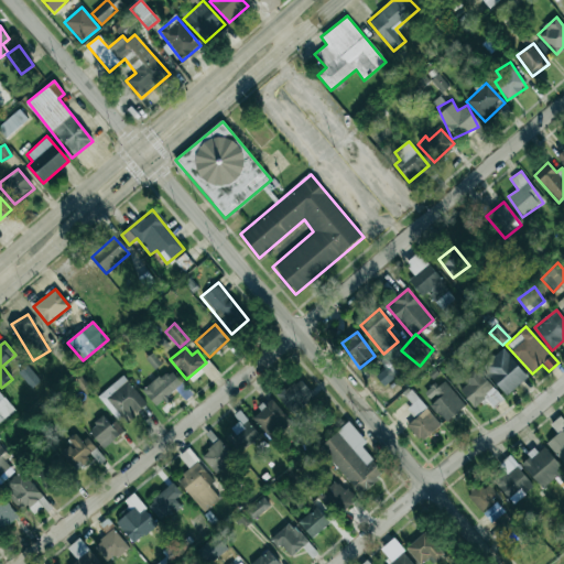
[(507,396),(528,376),(502,348),(481,368),(507,396)]
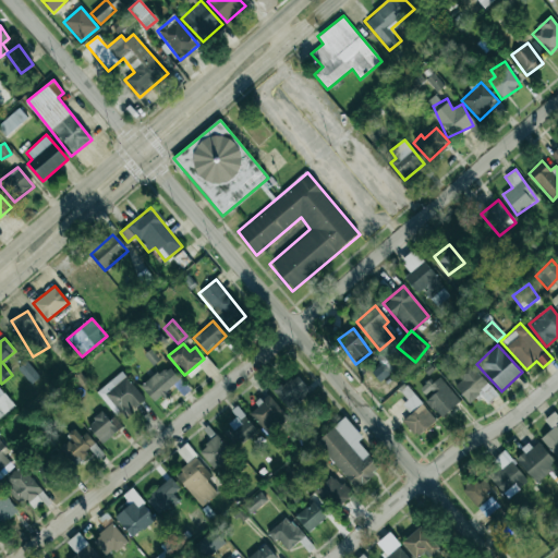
[(153,366),(160,360),(150,349),(144,355),(153,366)]
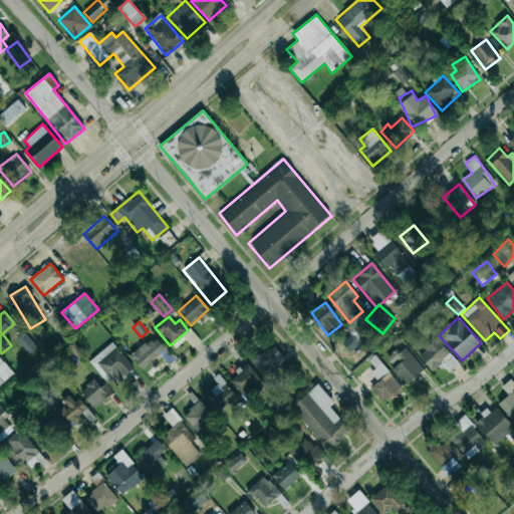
[(340,341),(349,352),(362,341),(354,330),(340,341)]
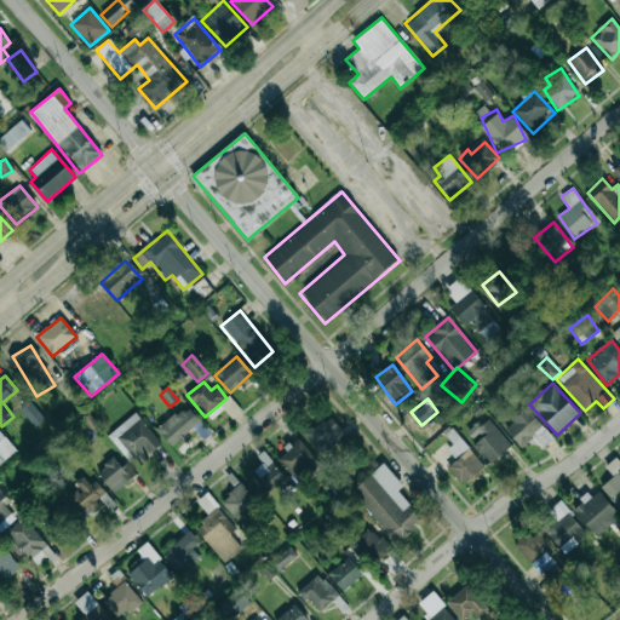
[(45,419),(30,401),(19,409),(34,428),(45,419)]
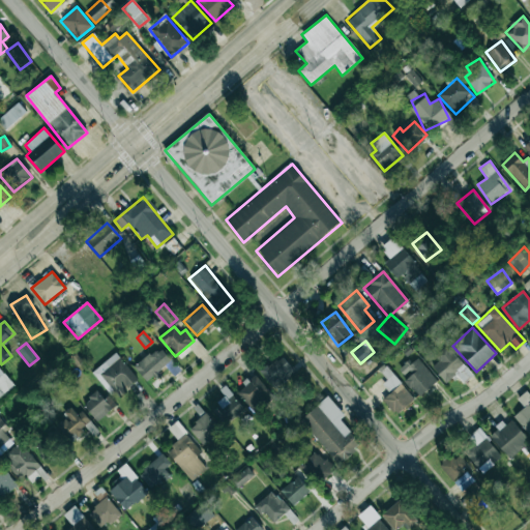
[(432,366),(445,383),(455,375),(463,383),(472,376),(448,345),(434,356),(438,361),(432,366)]
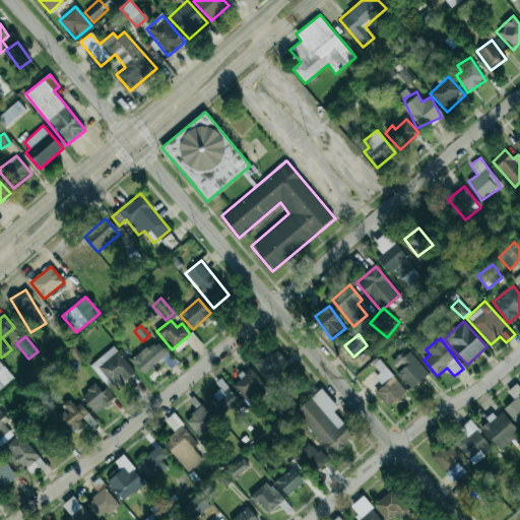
[(132,361),(144,375),(169,354),(155,340),(132,361)]
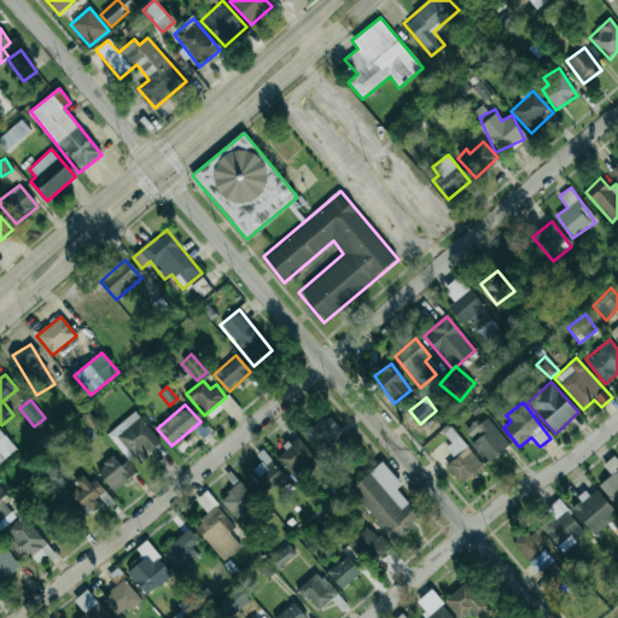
[(133,466),(161,445),(136,412),(108,432),(133,466)]
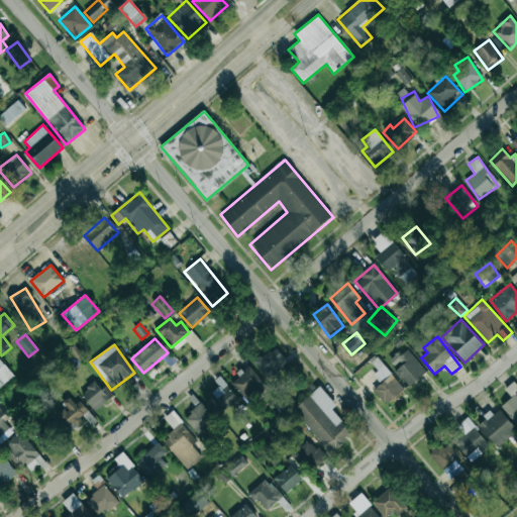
[(288,363),(274,346),(254,364),(269,380),(288,363)]
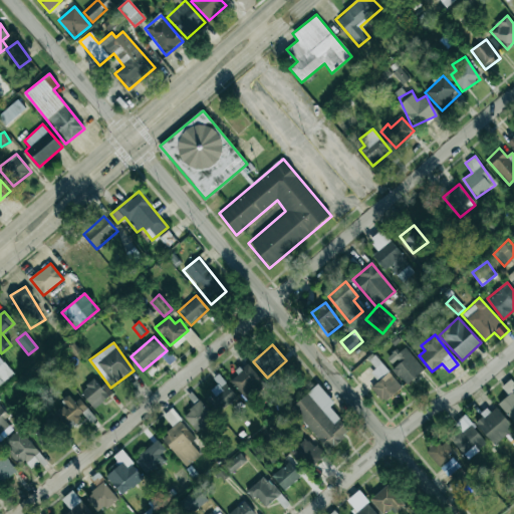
[(394,355),(400,362),(393,369),(407,386),(424,369),(404,346),(394,355)]
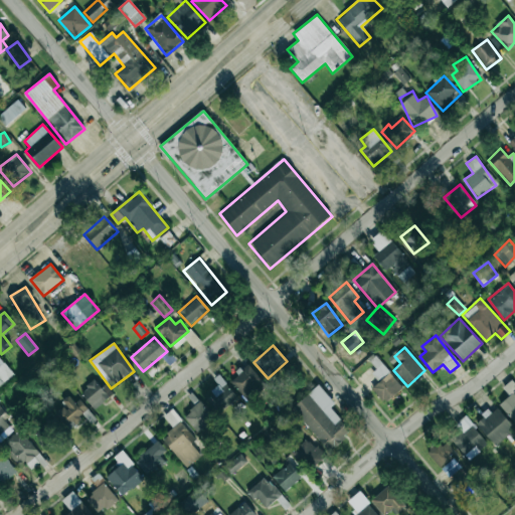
[(371,388),(385,403),(402,387),(372,354),(367,359),(376,369),(371,373),(378,382),(371,388)]
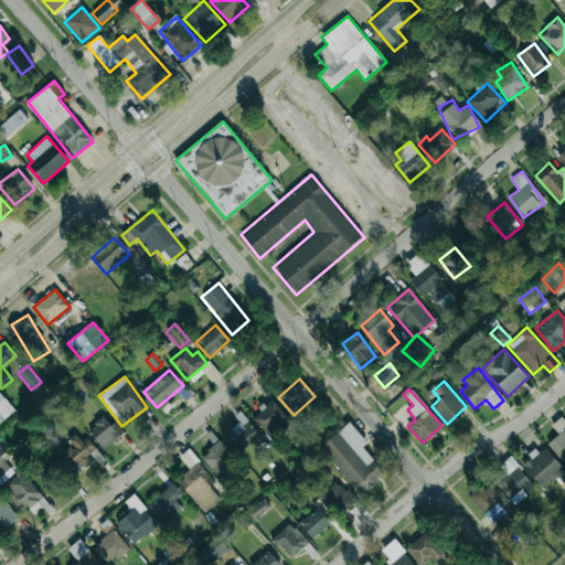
[(0,423),(14,412),(0,393),(0,423)]
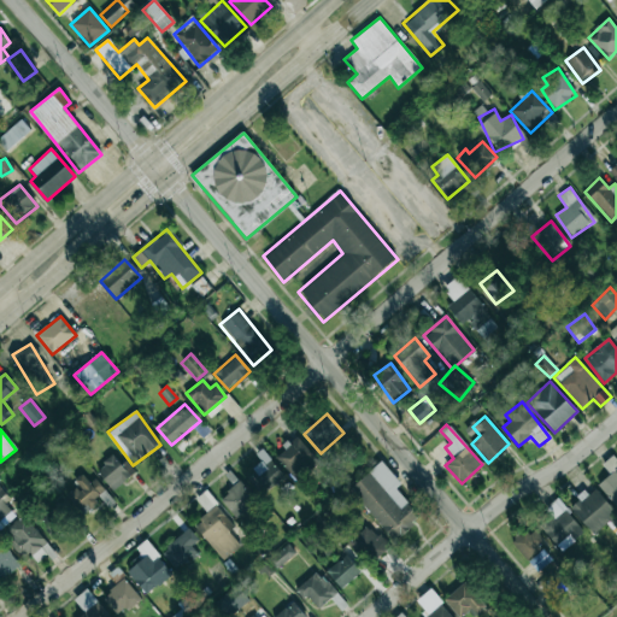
[(276,458),(295,481),(318,462),(297,436),(283,447),(286,450),(276,458)]
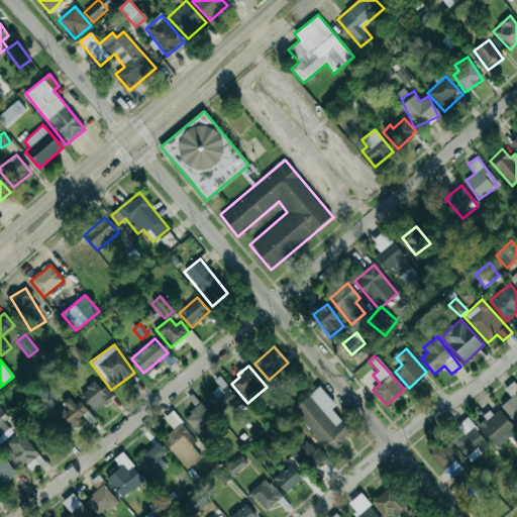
[(95,412),(113,395),(105,386),(101,389),(95,382),(80,395),(95,412)]
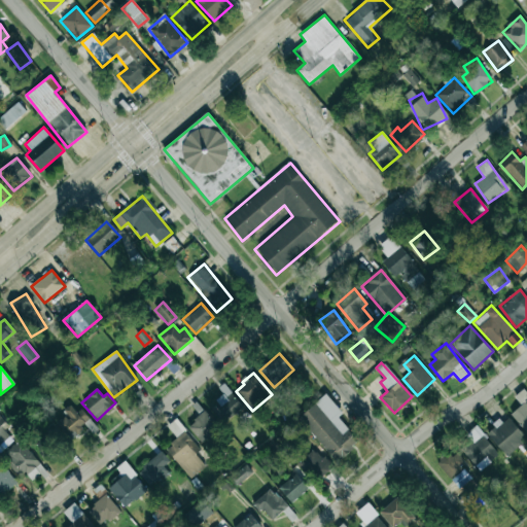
[(209,408),(226,423),(243,405),(225,389),(209,408)]
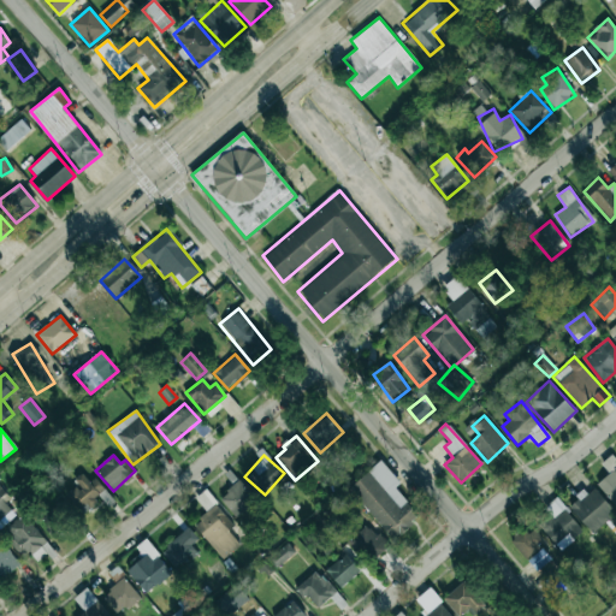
[(610,473),(597,485),(615,505),(615,458),(611,455),(600,463),(610,473)]
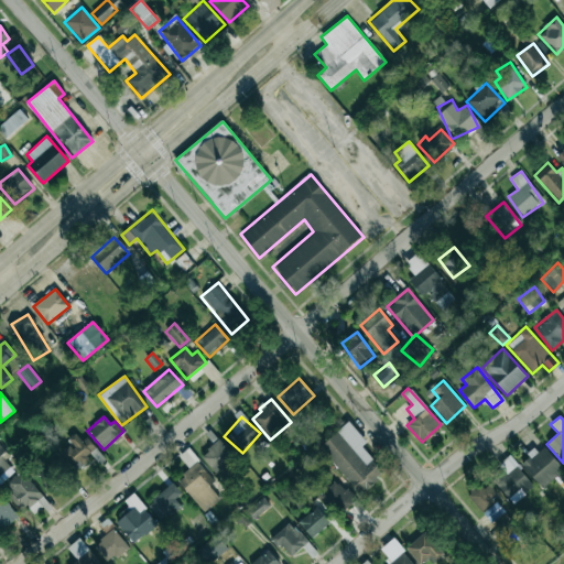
[(367,442),(348,422),(320,448),(361,494),(384,473),(361,447),(367,442)]
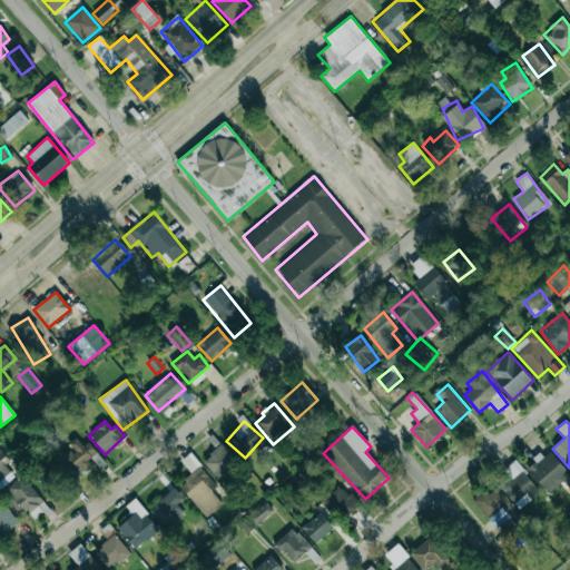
[(68,444),(72,450),(64,458),(78,475),(91,465),(89,462),(98,454),(88,442),(82,446),(76,438),(68,444)]
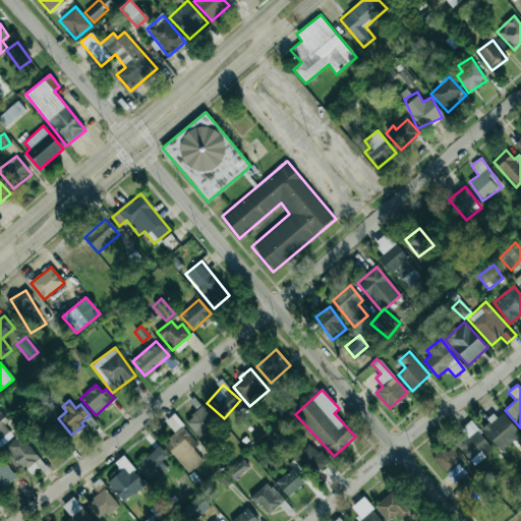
[(185,421),(199,438),(217,423),(203,406),(185,421)]
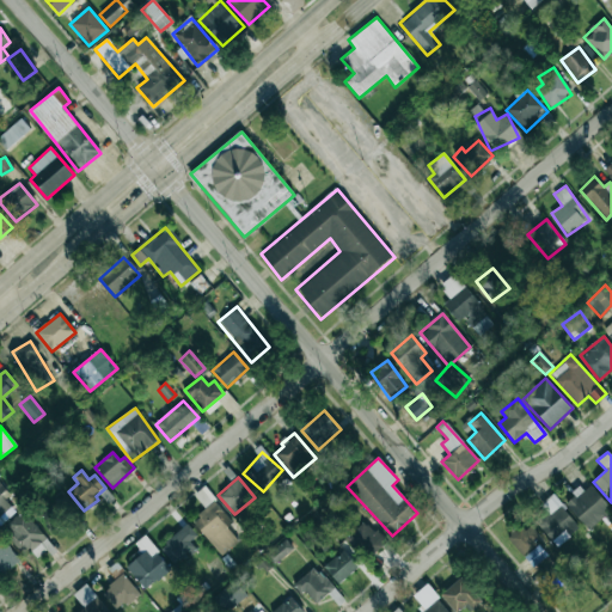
[(601,518),(611,528),(611,527),(611,508),(588,482),(564,503),(588,530),(601,518)]
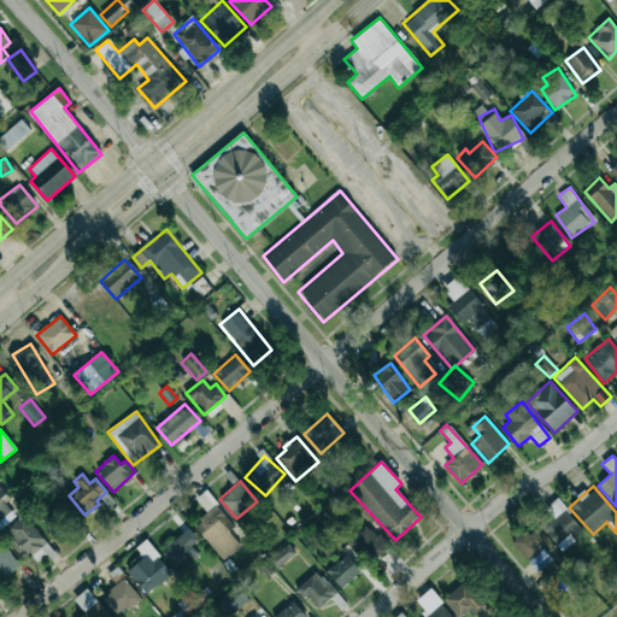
[(194,526),(223,560),(240,546),(229,532),(234,527),(206,492),(197,499),(207,515),(194,526)]
